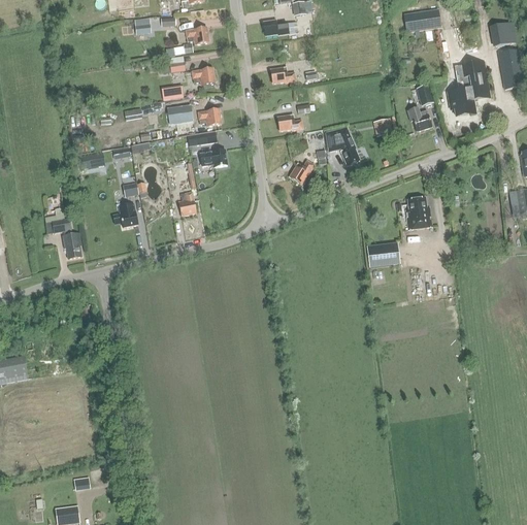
[(306,13),(305,5),(293,7),(294,14),(297,14),(298,19),(303,18),(302,13),(306,13)]
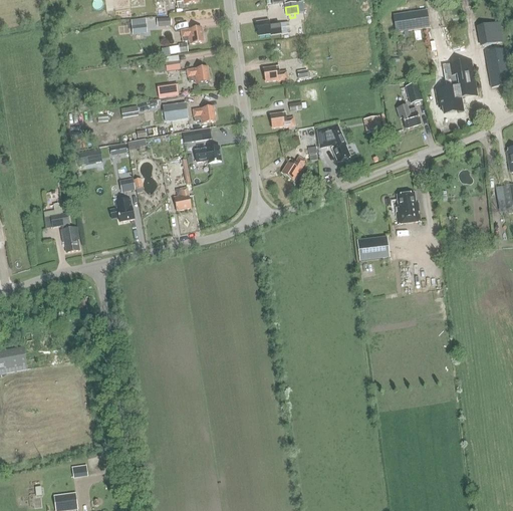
[(428,26),(425,8),(393,13),(395,30),(428,26)]
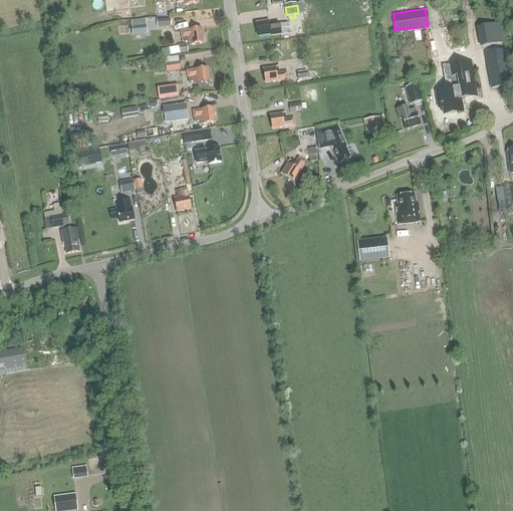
[(170,24),(170,16),(156,17),(156,24),(170,24)]
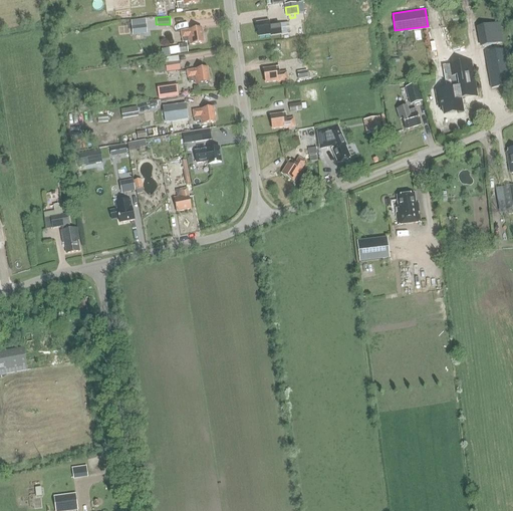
[(131,31),(146,29),(145,17),(130,19),(131,31)]
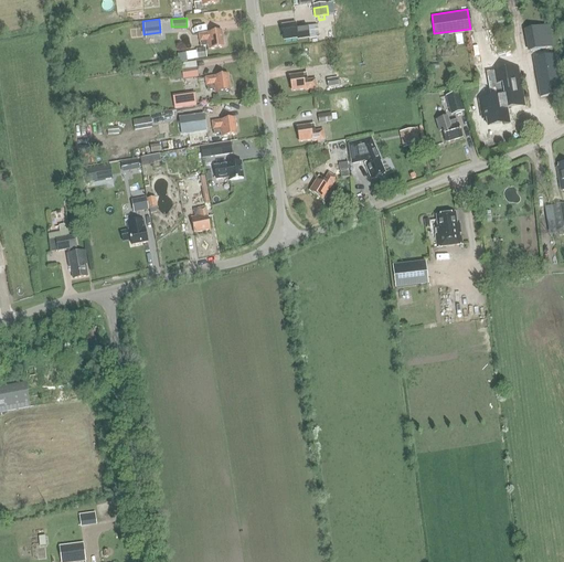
[(294,20),(280,22),(283,38),(296,35),(308,34),(308,35),(318,34),(316,21),(306,22),(306,24),(302,25),(301,21),(295,22),(294,20)]
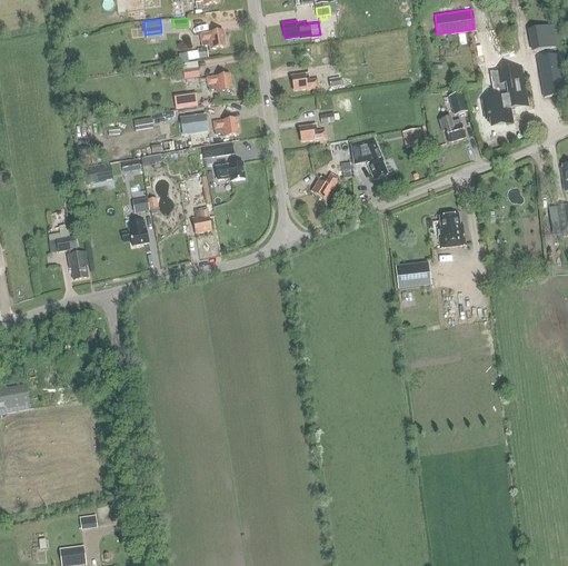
[(534,48),(558,45),(555,21),(530,26),(534,48)]
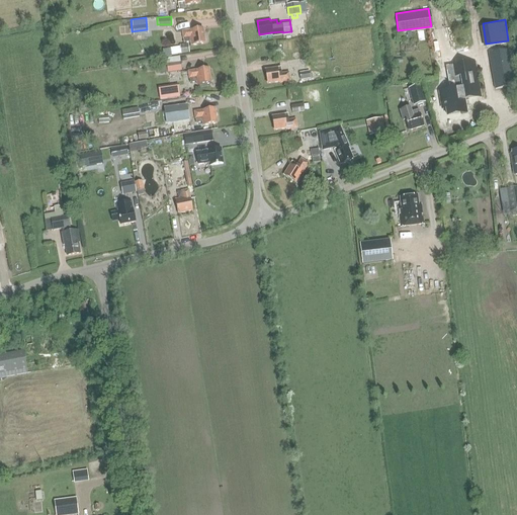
[(299,30),(297,21),(290,22),(291,31),(299,30)]
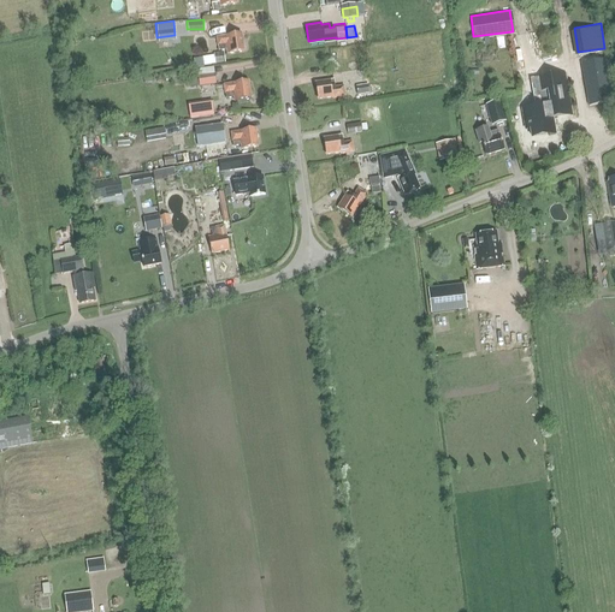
[(216,34),(217,43),(217,48),(226,47),(226,51),(242,48),(240,30),(216,34)]
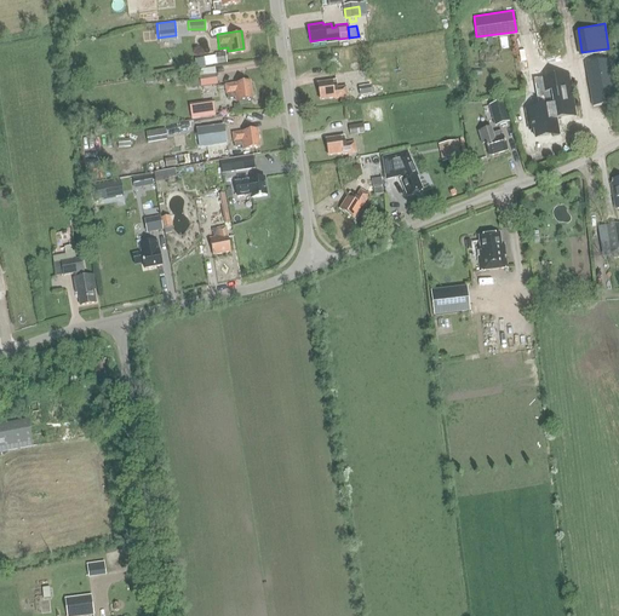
[(225,61),(224,50),(213,51),(215,53),(194,56),(195,67),(205,65),(204,63),(225,61)]
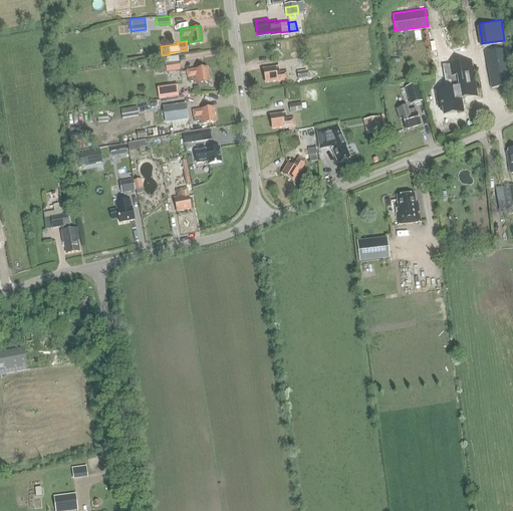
[(511,82),(504,47),(484,50),(490,85),(511,82)]
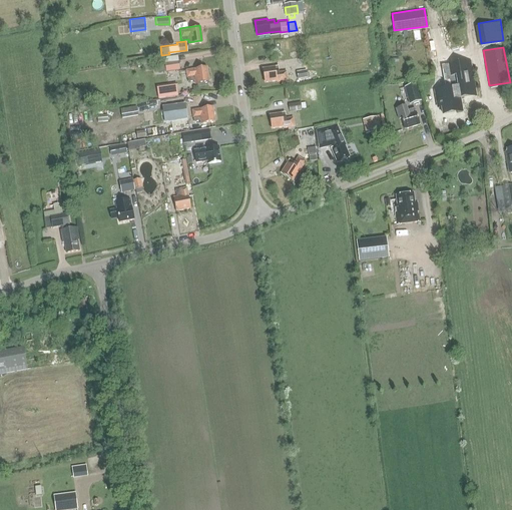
[(156,71),(179,67),(178,59),(164,61),(163,55),(154,57),(156,71)]
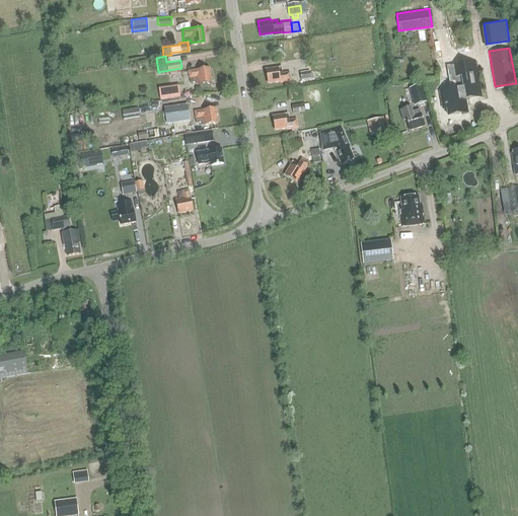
[(450,92),(448,93),(450,103),(440,104),(442,116),(452,114),(461,112),(459,100),(482,96),(475,62),(446,66),(450,92)]
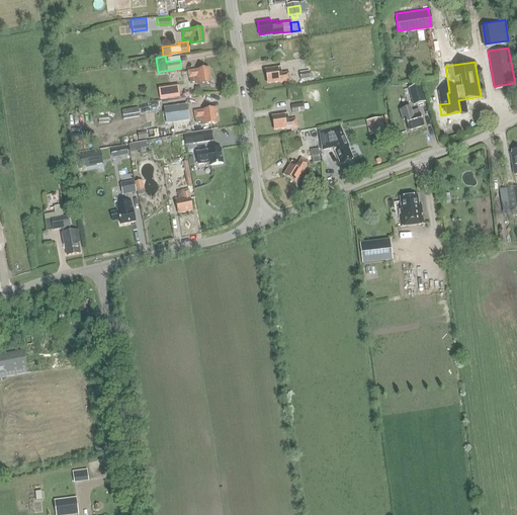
[(287,71),(281,71),(280,65),(264,67),(266,81),(279,79),(279,80),(288,79),(287,71)]
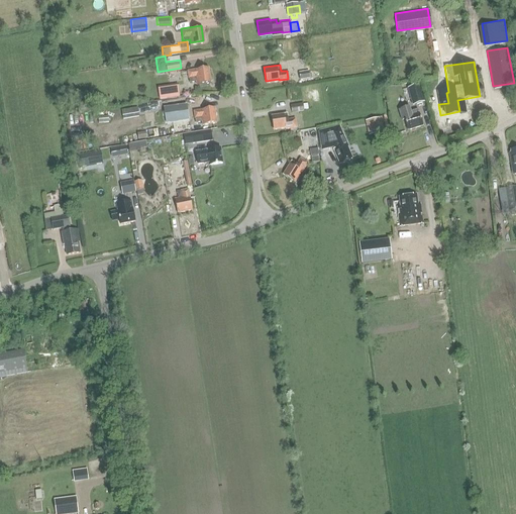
[(186,69),(187,76),(188,80),(195,79),(196,82),(209,81),(207,66),(186,69)]
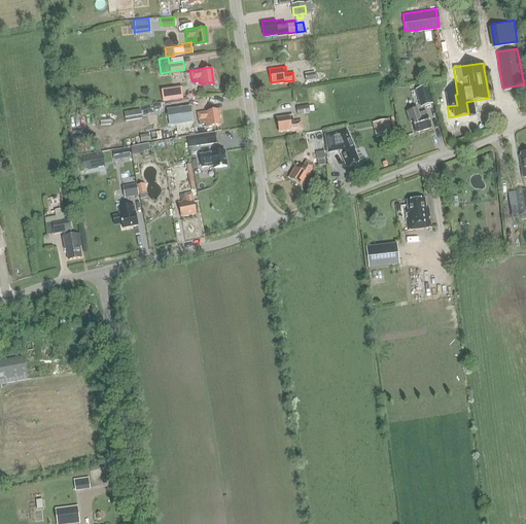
[(315,76),(314,67),(302,68),(304,78),(315,76)]
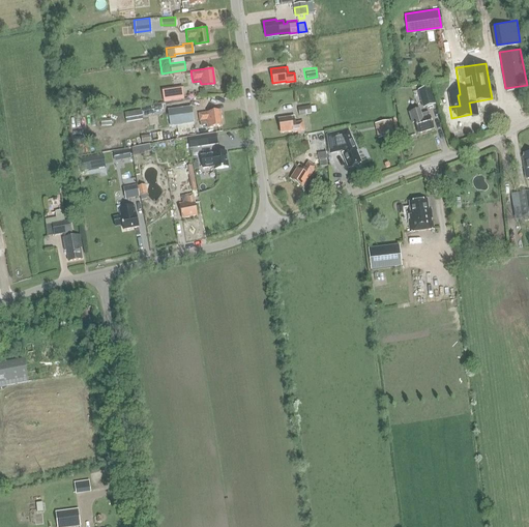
[(434,103),(428,80),(417,83),(418,87),(416,88),(421,106),(434,103)]
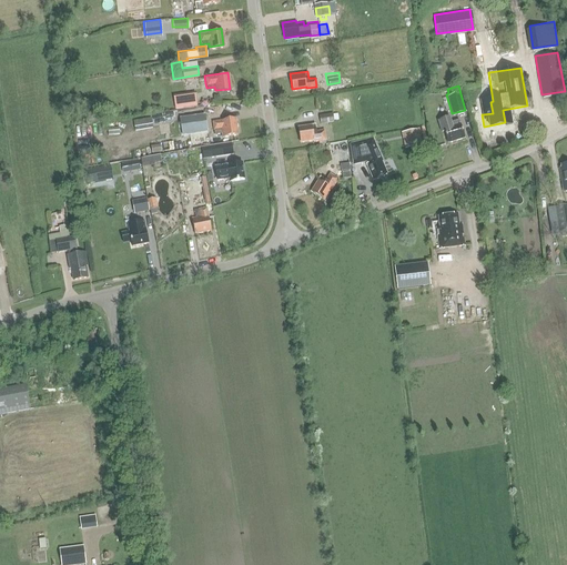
[(175,93),(176,106),(200,103),(199,91),(175,93)]
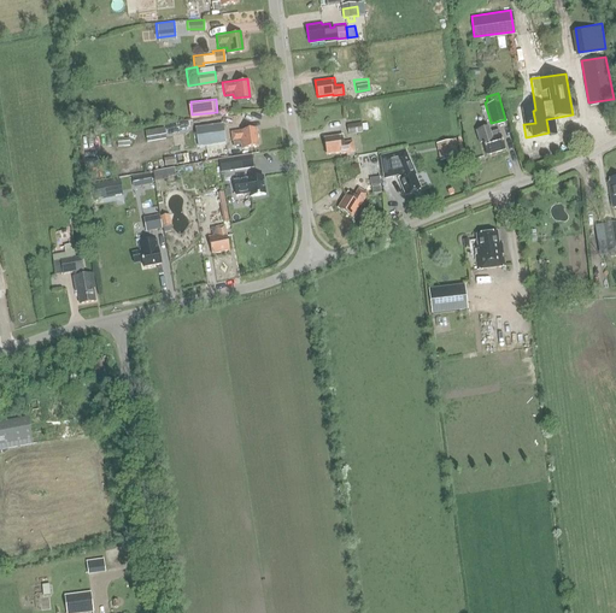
[(362,129),(361,121),(346,123),(347,131),(362,129)]
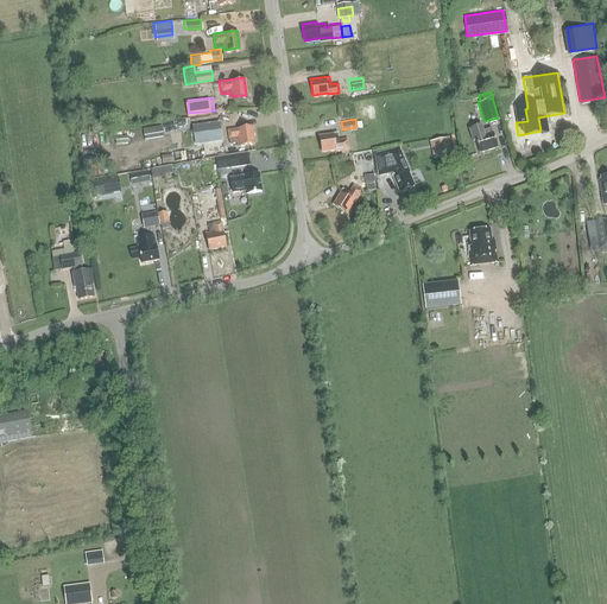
[(217,120),(191,124),(194,142),(221,139),(217,120)]
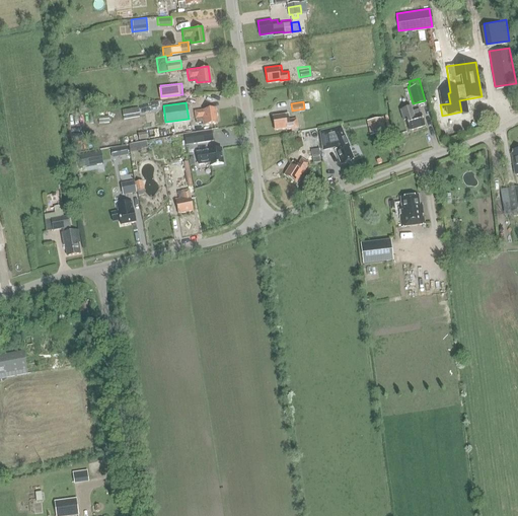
[(404,118),(408,129),(424,124),(419,107),(411,109),(410,105),(399,108),(402,119),(404,118)]
